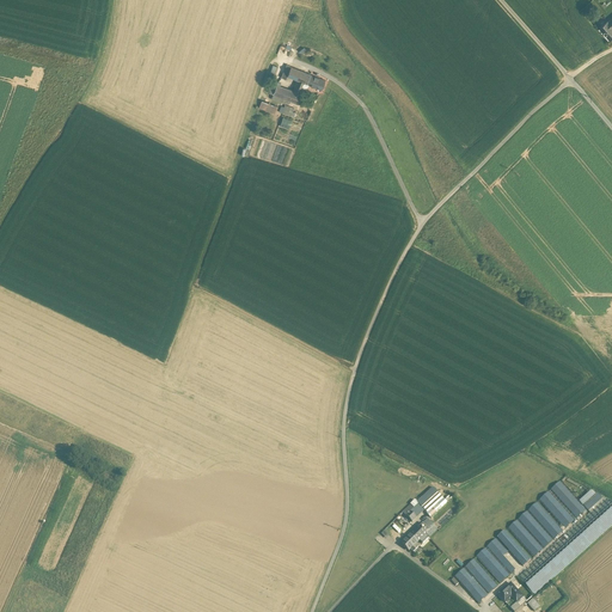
[(609,20),(599,28),(610,40),(611,37),(611,18),(609,22),(609,20)]
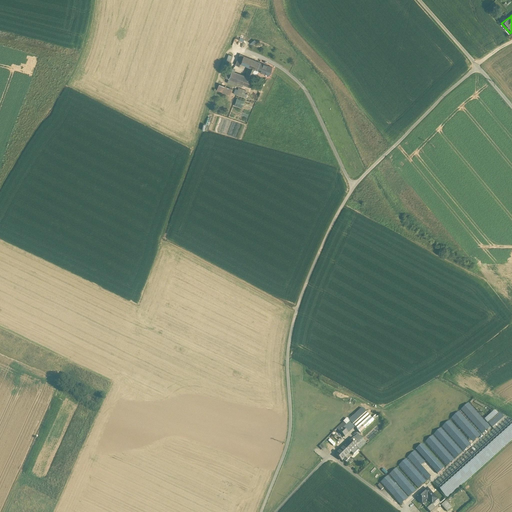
[(260,62),(240,54),(235,65),(236,65),(236,64),(240,66),(241,64),(250,67),(257,70),(260,62)]
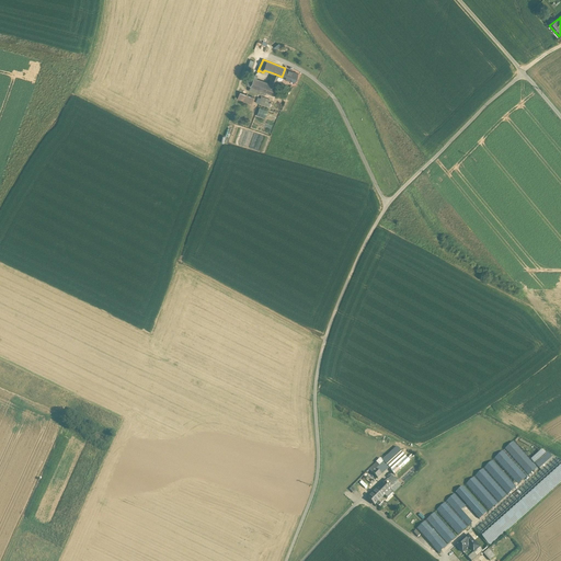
[(298,73),(285,68),(282,77),(283,77),(295,81),(298,73)]
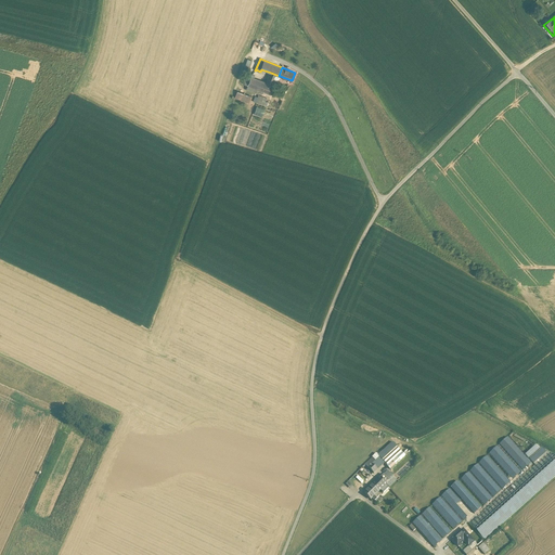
[(279,76),(271,73),(269,77),(268,77),(266,82),(259,92),(262,93),(263,91),(268,93),(273,79),(278,81),(280,76),(279,76)]
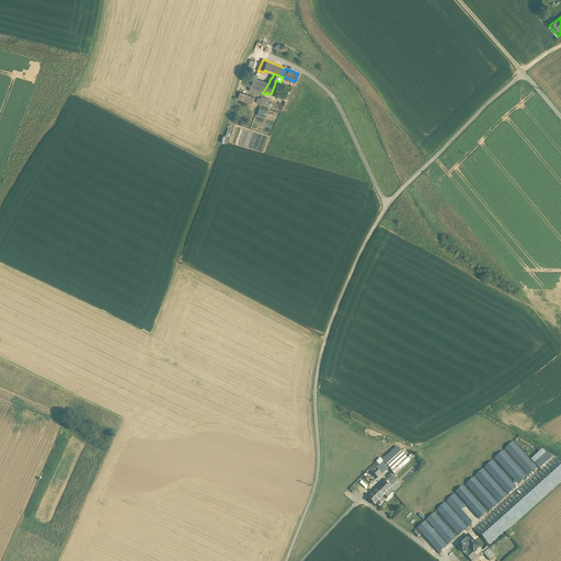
[(255,78),(253,78),(250,86),(249,90),(261,95),(262,93),(268,83),(255,78)]
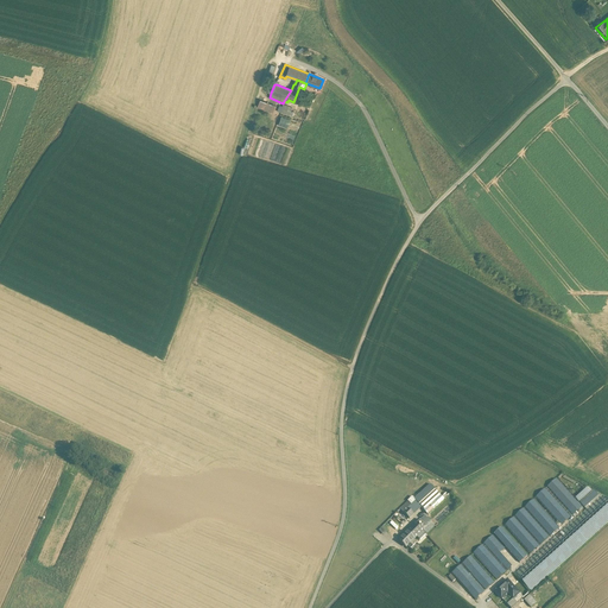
[(276,106),(260,100),(258,107),(273,113),(276,106)]
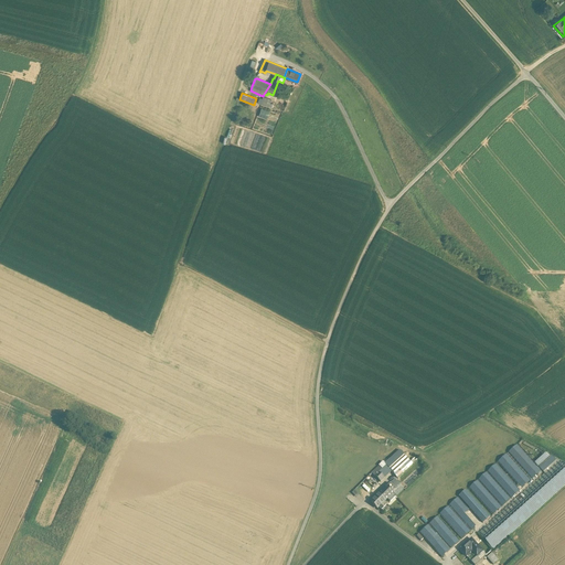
[(272,99),(264,96),(260,104),(268,106),(272,99)]
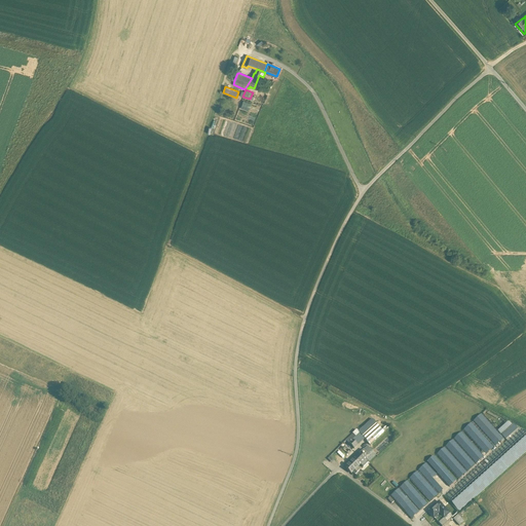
[(251,104),(243,101),(240,108),(249,111),(251,104)]
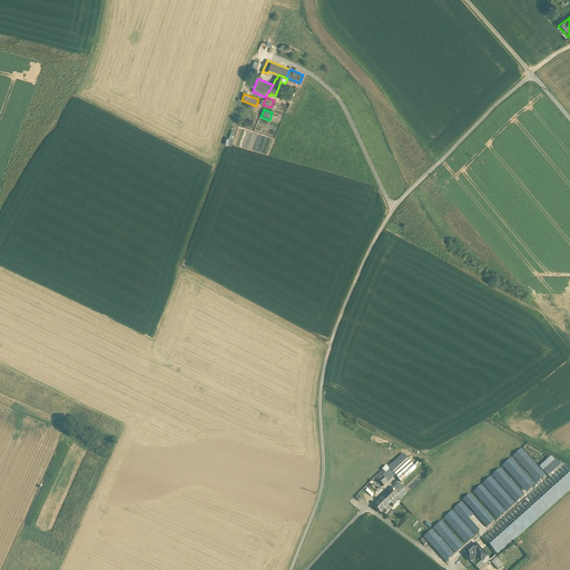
[(547,475),(522,449),(502,468),(526,493),(547,475)]
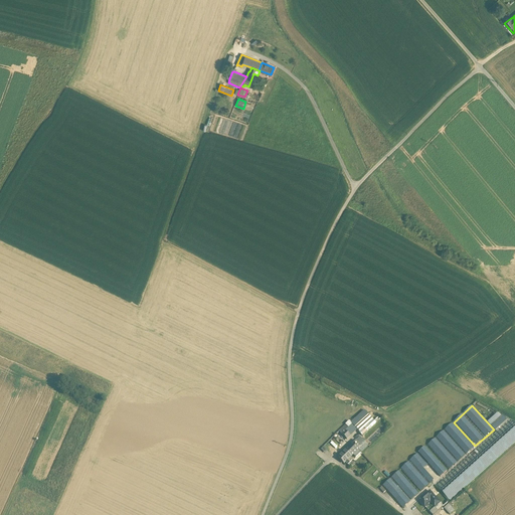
[(499,413),(489,422),(492,425),(502,416),(499,413)]
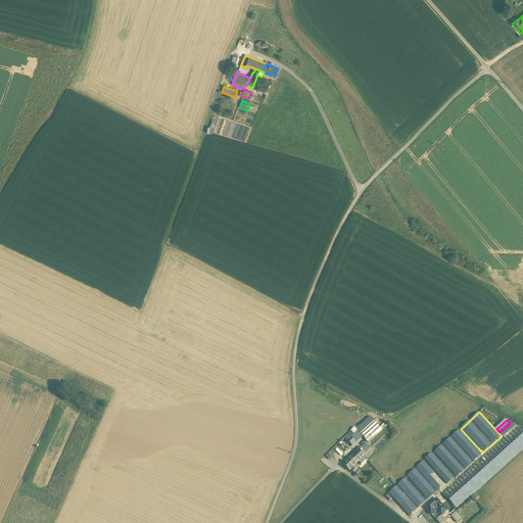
[(510,423),(500,432),(502,435),(514,425),(510,423)]
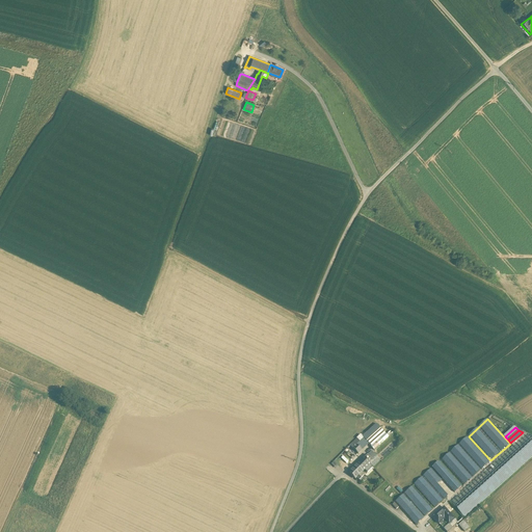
[(523,432),(510,443),(513,446),(527,434),(523,432)]
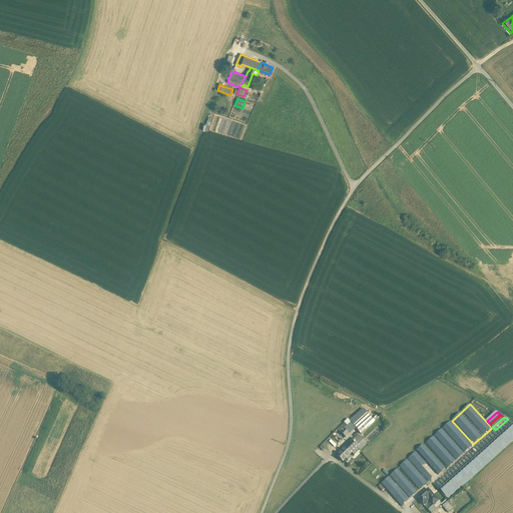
[(363,418),(354,426),(356,428),(358,431),(361,434),(370,426),(363,418)]
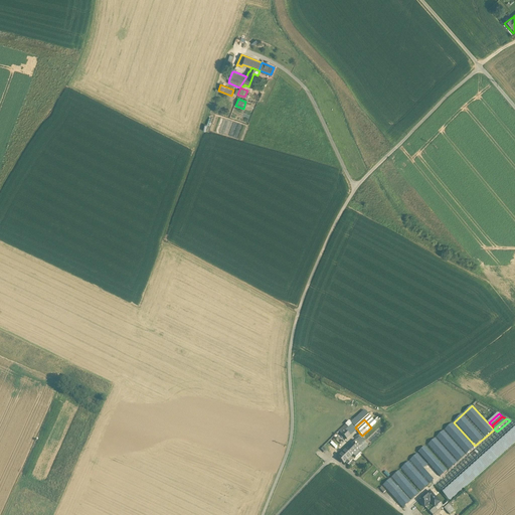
[(497,432),(435,488),(440,494),(448,503),(514,442),(514,422),(510,420),(497,432)]
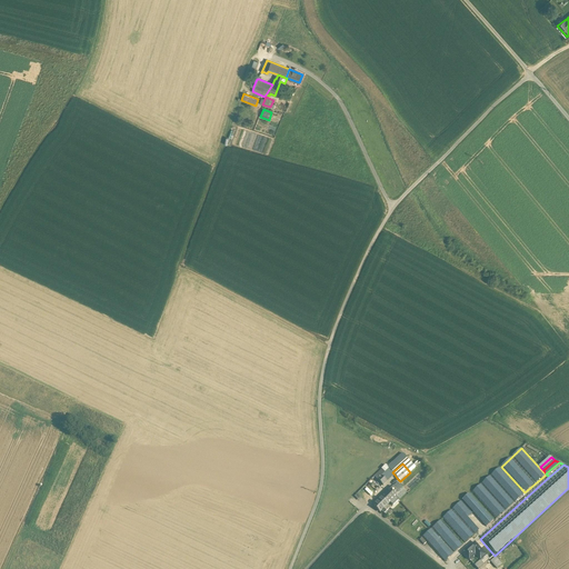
[(500,467),(472,492),(496,519),(525,493),(500,467)]
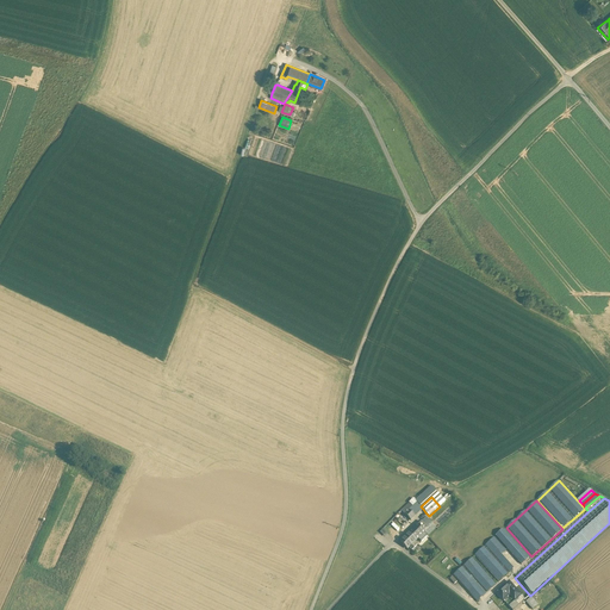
[(410,504),(402,511),(411,521),(415,516),(409,510),(412,506),(410,504)]
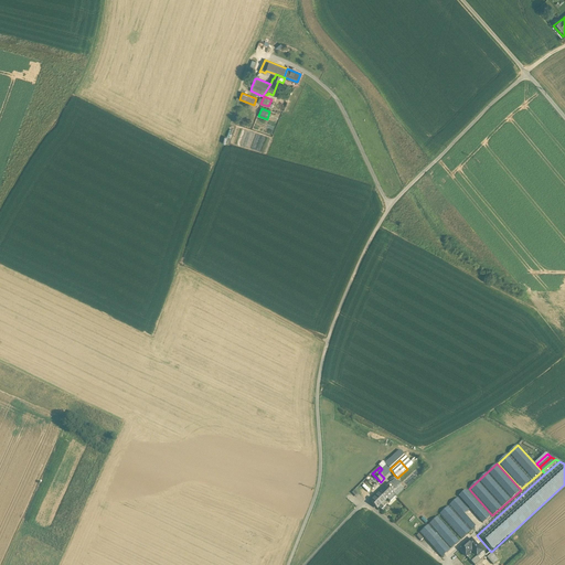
[(382,469),(379,472),(384,478),(387,475),(384,471),(382,469)]
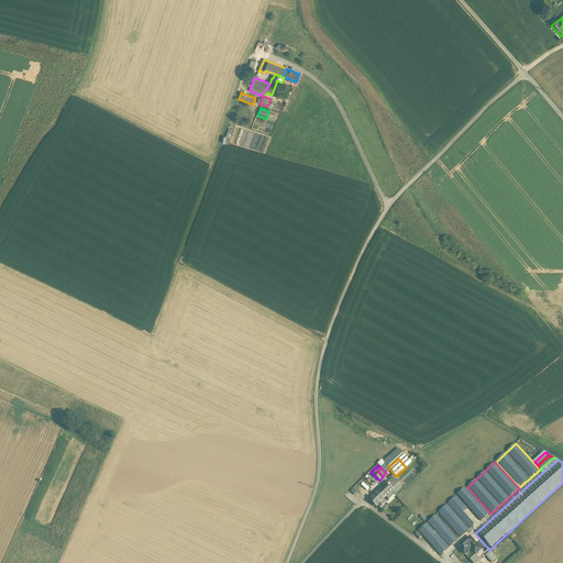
[(403,487),(393,477),(388,482),(395,488),(392,490),(395,495),(403,487)]
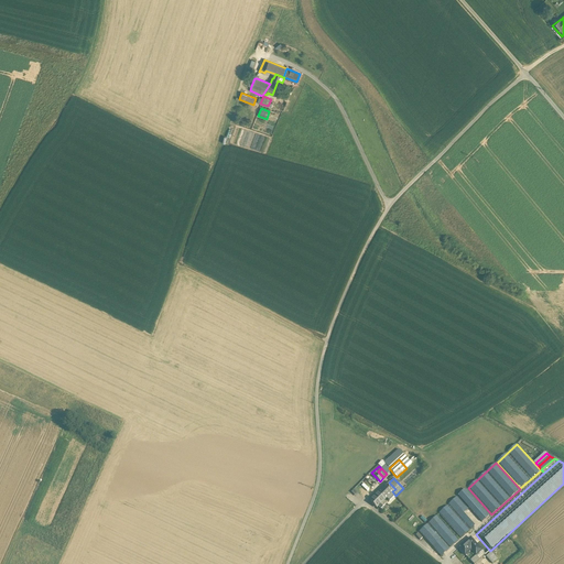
[(389,483),(370,501),(377,508),(392,491),(396,489),(389,483)]
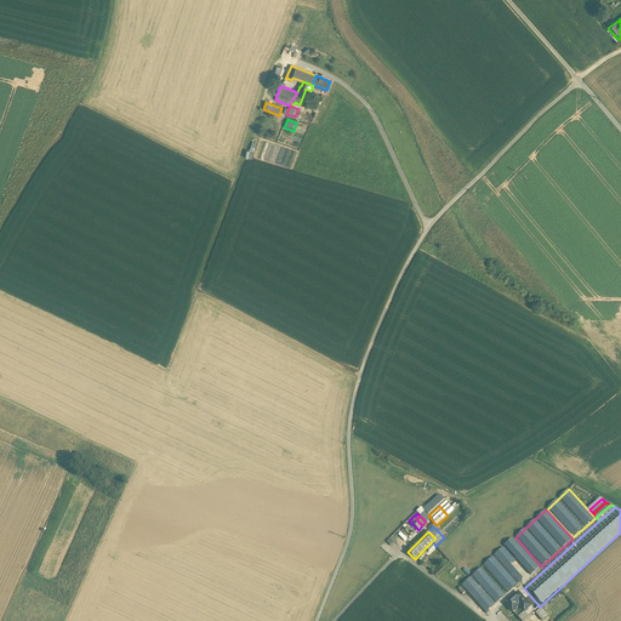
[(530,559),(513,540),(506,547),(523,567),(530,559)]
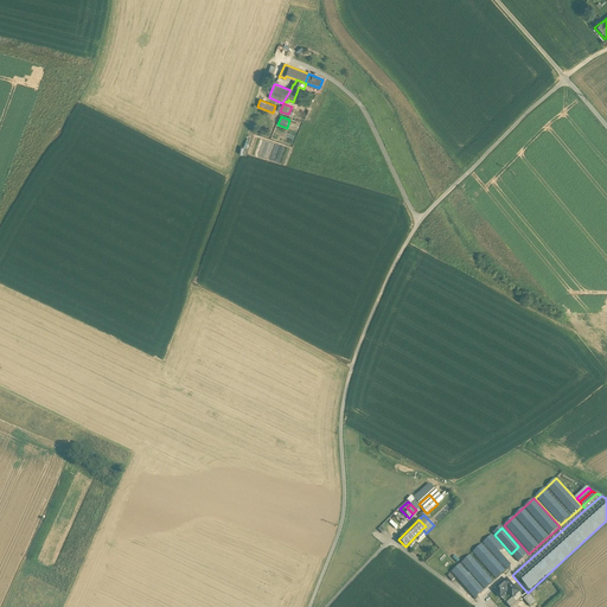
[(518,563),(493,535),(472,554),(498,581),(518,563)]
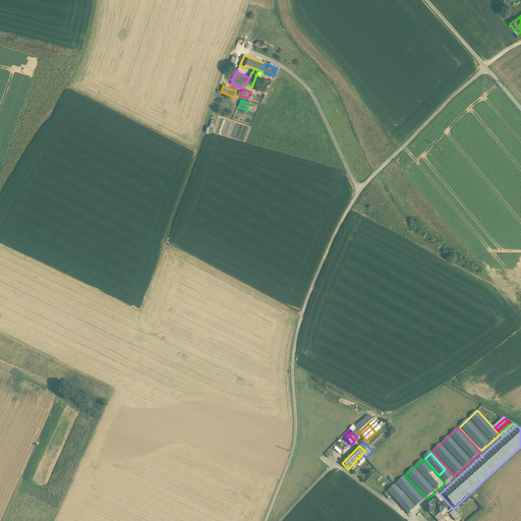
[(452,477),(445,469),(439,475),(446,482),(452,477)]
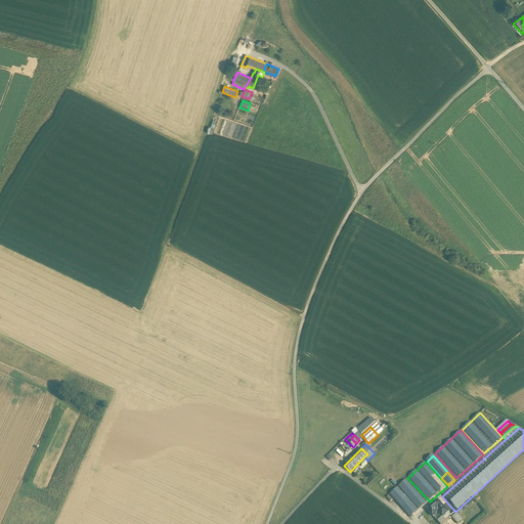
[(428,504),(406,479),(389,495),(410,519),(428,504)]
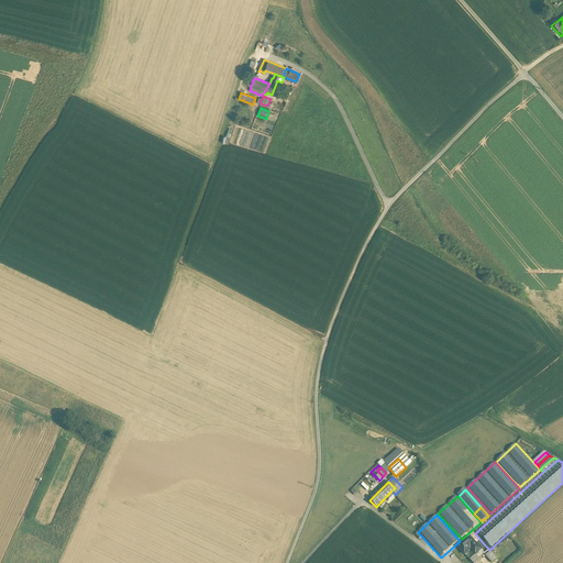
[(481,540),(475,533),(472,537),(476,542),(481,540)]
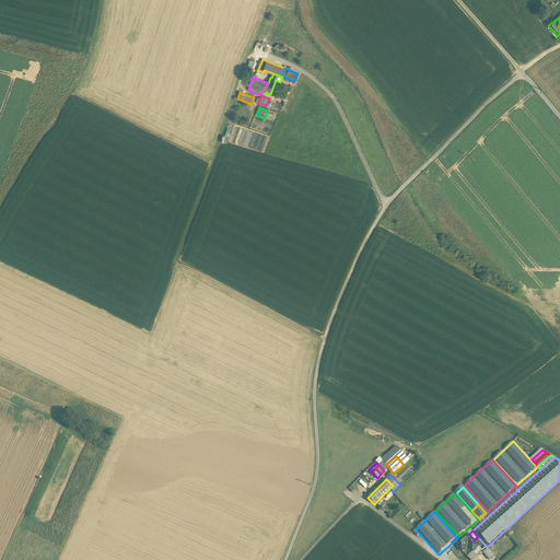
[(468,535),(456,545),(463,551),(468,546),(471,550),(477,546),(474,541),(468,535)]
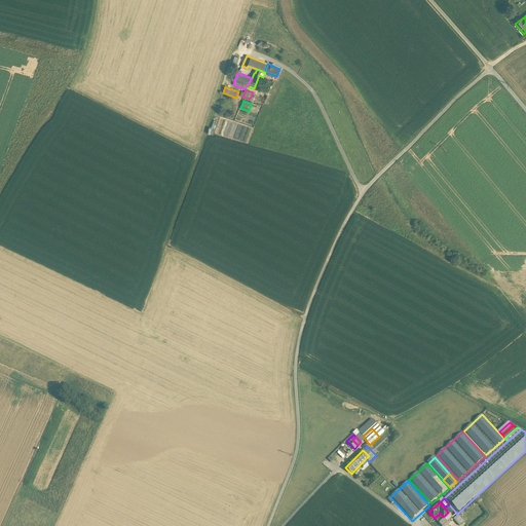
[(448,513),(443,517),(445,519),(439,523),(441,525),(443,525),(453,518),(448,513)]
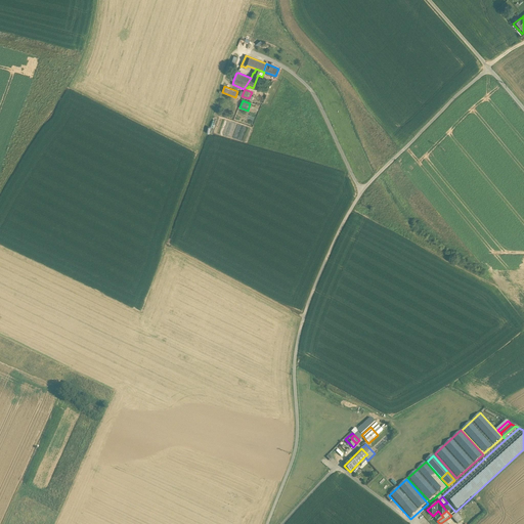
[(456,514),(451,518),(456,523),(459,522),(460,523),(463,520),(456,514)]
